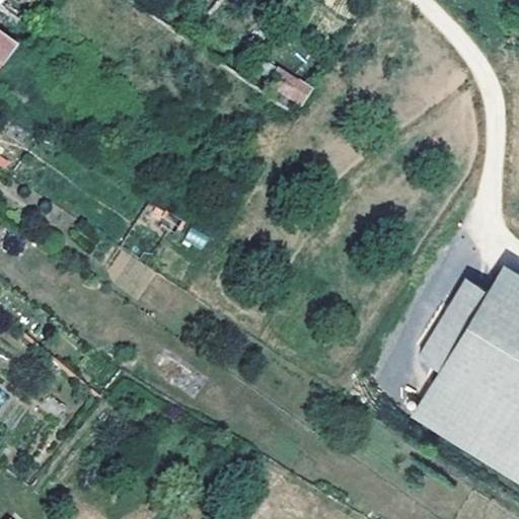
[(0,0),(0,62),(13,47),(0,38),(0,2),(1,0),(0,0)]
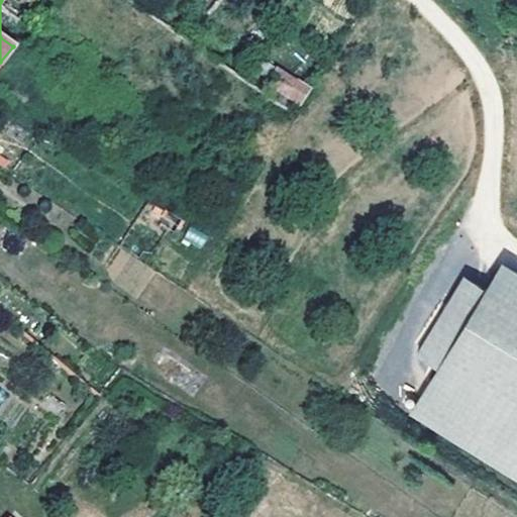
[(260,59),(253,68),(269,79),(276,69),(260,59)]
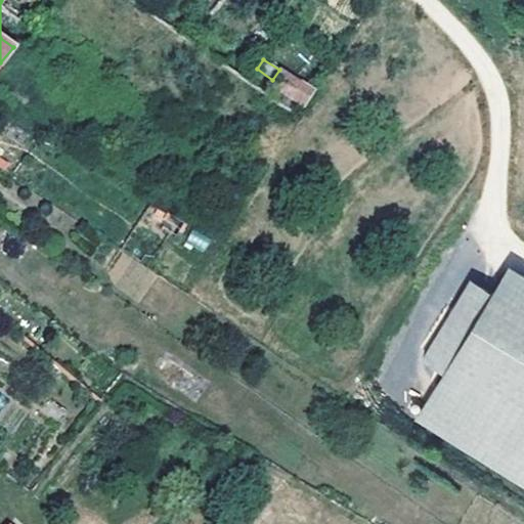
[(272,80),(269,85),(305,107),(313,93),(279,70),(272,80)]
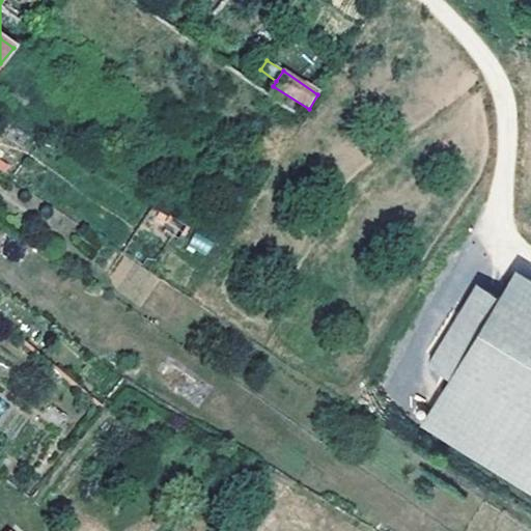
[(207,256),(214,243),(195,233),(188,247),(207,256)]
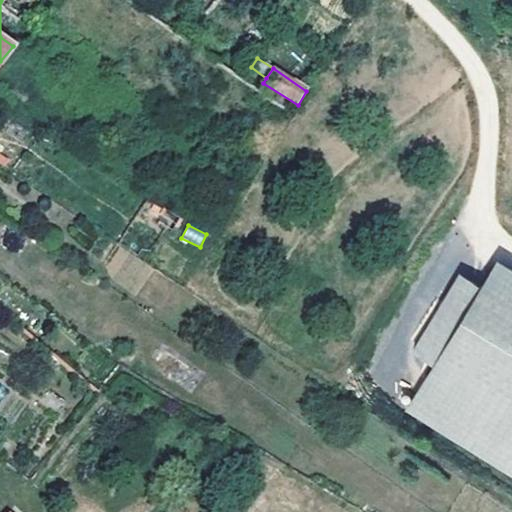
[(57,236),(51,232),(46,240),(52,244),(57,236)]
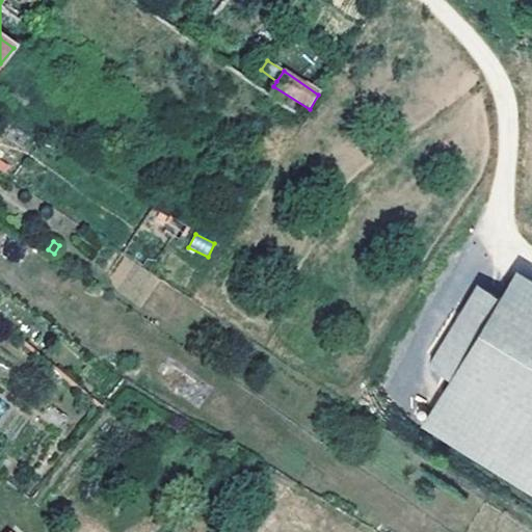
[(531,278),(519,271),(501,299),(453,379),(424,428),(531,493),(531,278)]
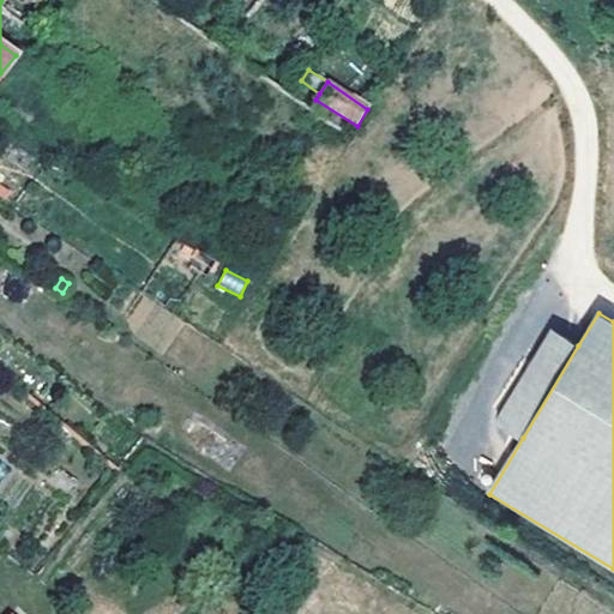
[(523,438),(578,345),(552,330),(497,422),(523,438)]
